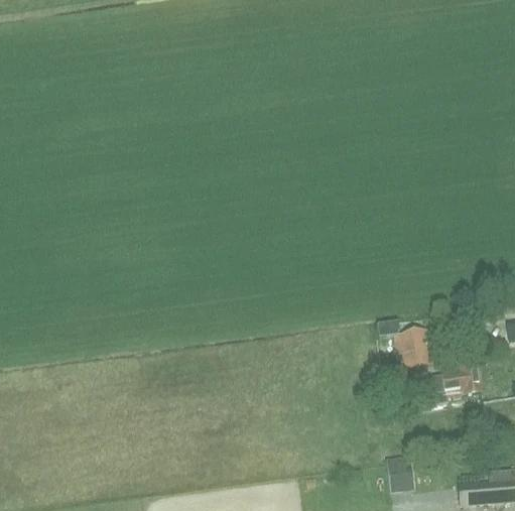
[(484,346),(501,343),(499,330),(482,333),(484,346)]
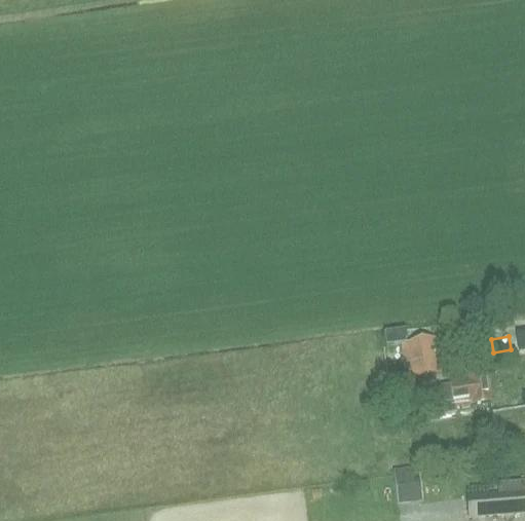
[(412,376),(420,375),(438,372),(436,364),(435,352),(432,337),(407,341),(407,342),(399,343),(401,359),(409,357),(412,376)]
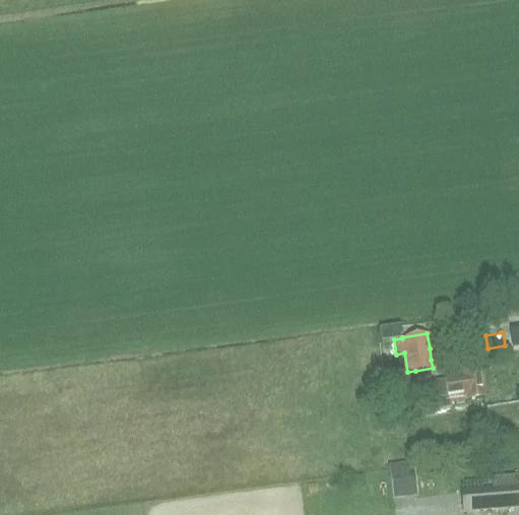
[(443,377),(429,379),(431,395),(423,396),(425,409),(448,405),(447,399),(465,396),(483,393),(479,367),(461,369),(461,370),(443,373),(443,377)]
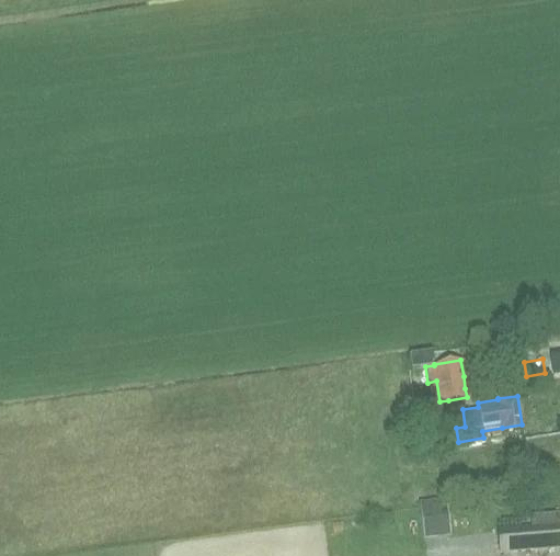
[(444,497),(418,500),(423,537),(448,533),(444,497)]
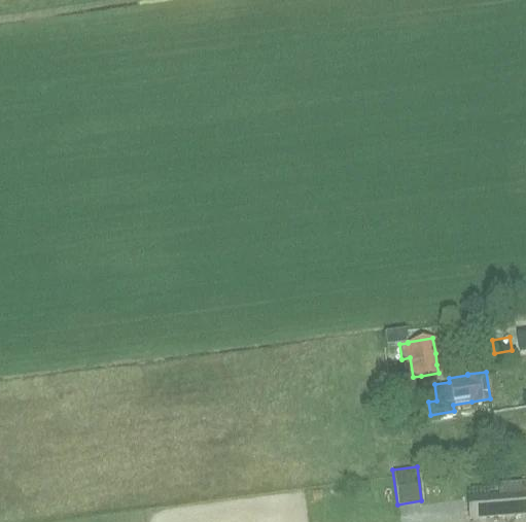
[(497,492),(465,495),(467,516),(525,510),(525,478),(496,481),(497,492)]
